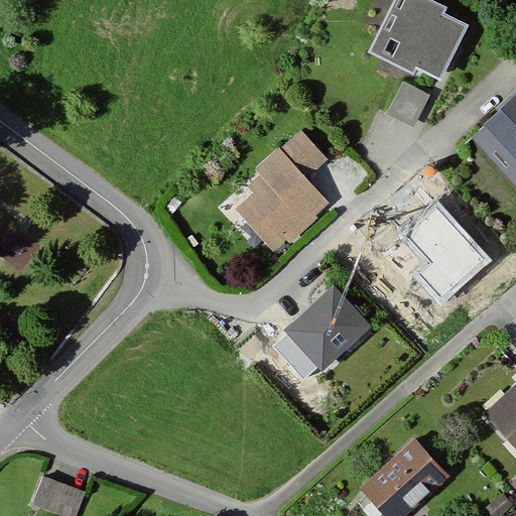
[(440,2),(436,0),(386,0),(364,50),(411,73),(413,68),(437,80),(464,22),(437,9),(440,2)]
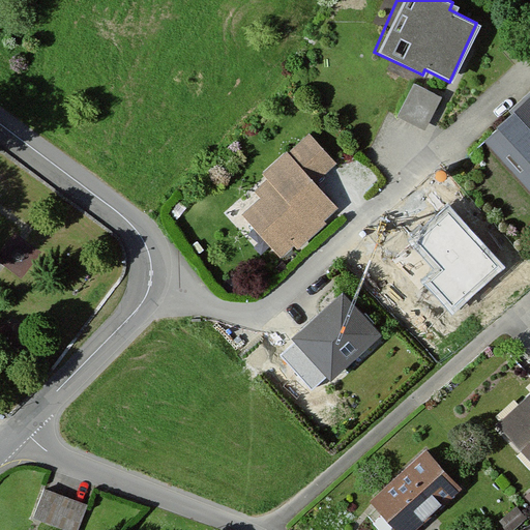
[(529,82),(474,135),(529,194),(529,82)]
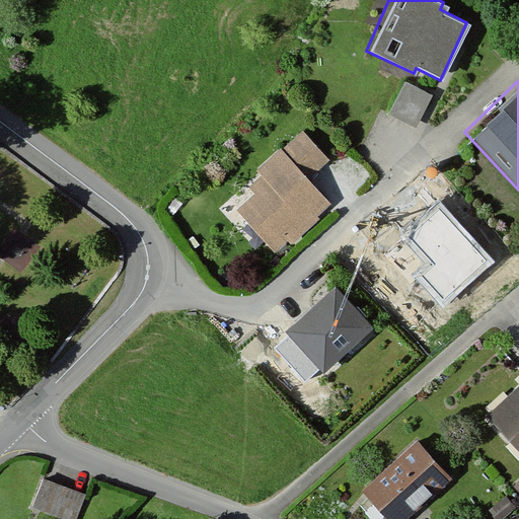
[(433,97),(403,84),(391,113),(421,125),(433,97)]
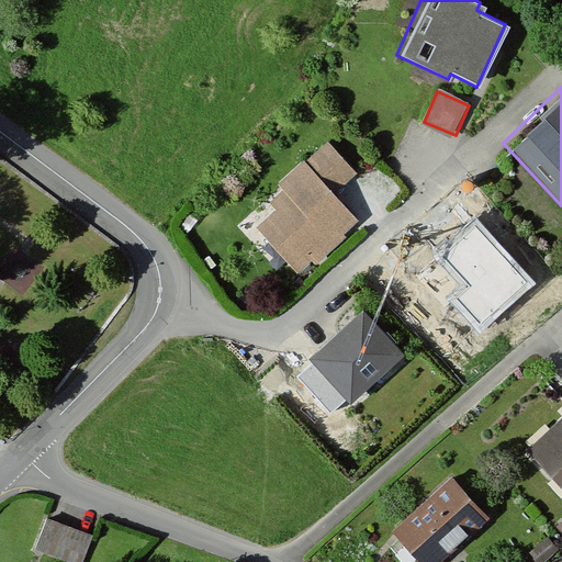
[(327,139),(278,181),(280,191),(267,202),(277,208),(255,226),(299,277),(361,223),(336,193),(358,175),(327,139)]
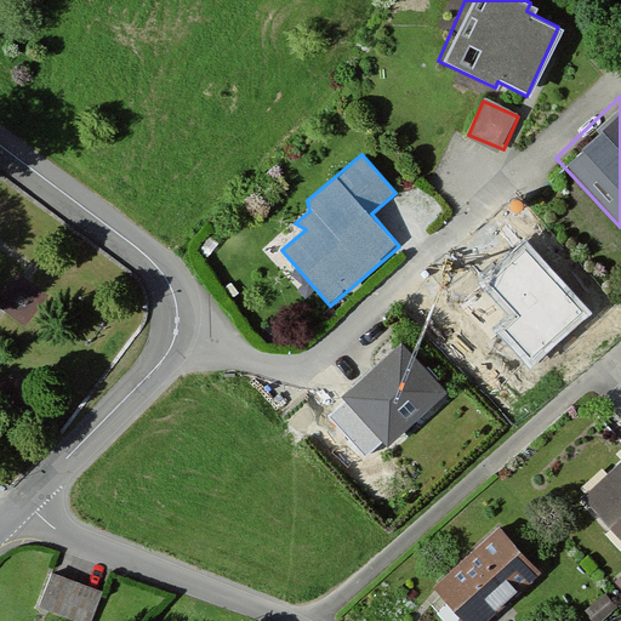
[(590,313),(523,245),(484,283),(513,314),(495,332),(531,370),(590,313)]
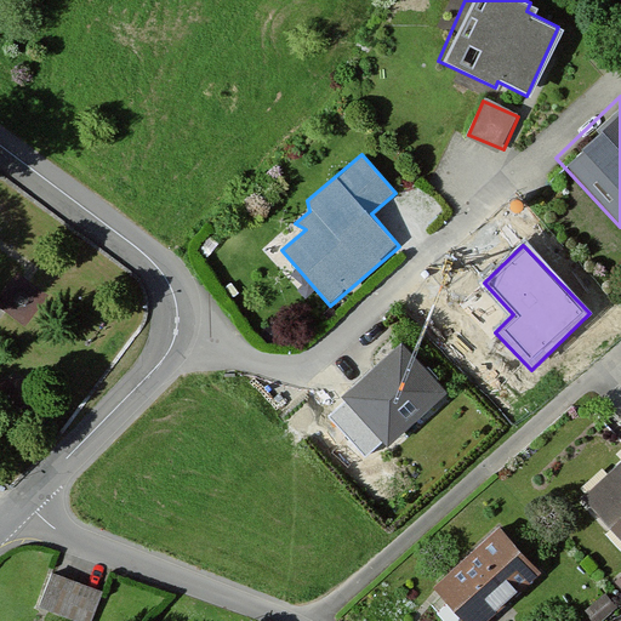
[(399,340),(337,393),(383,446),(444,393),(399,340)]
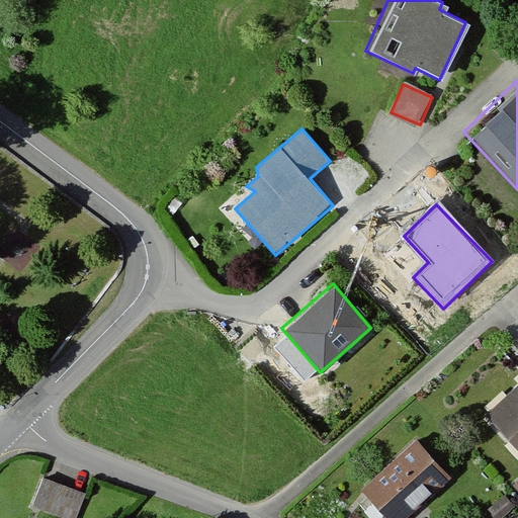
[(517,385),(485,414),(517,452),(517,385)]
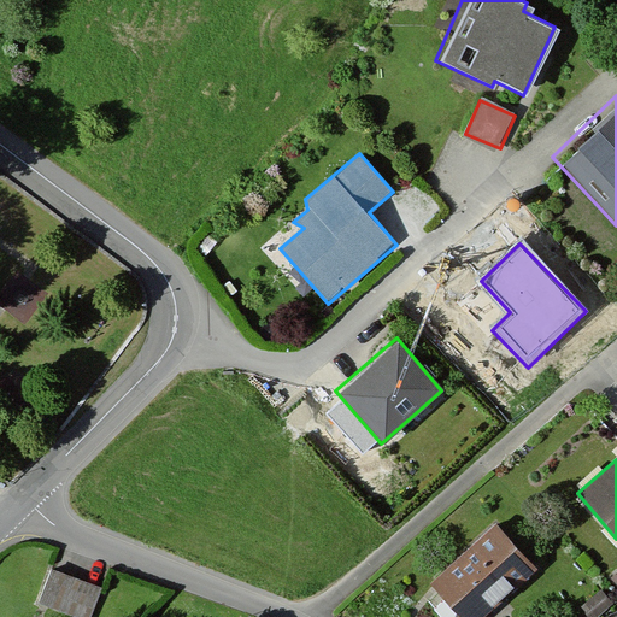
[(479,616),(534,569),(494,523),(428,582),(458,616),(479,616)]
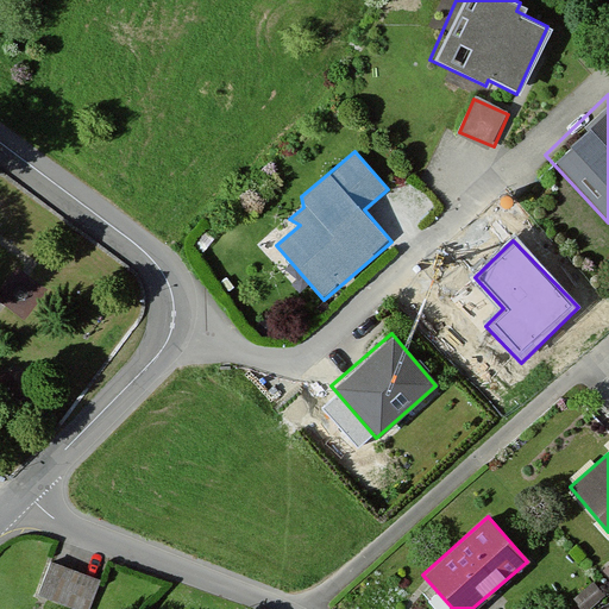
[(89,608),(100,578),(49,562),(37,598),(68,608),(89,608)]
